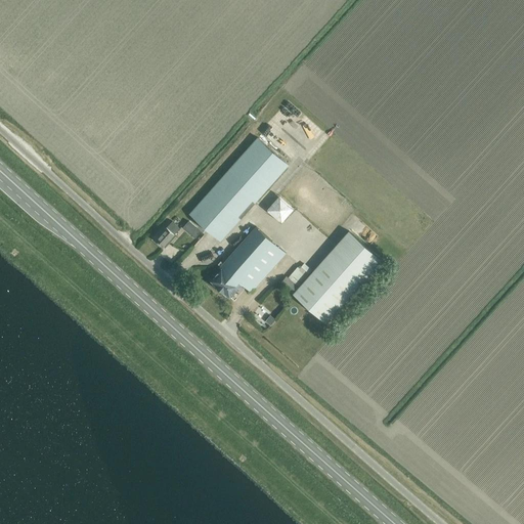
[(190,214),(221,242),(290,166),(259,138),(190,214)]
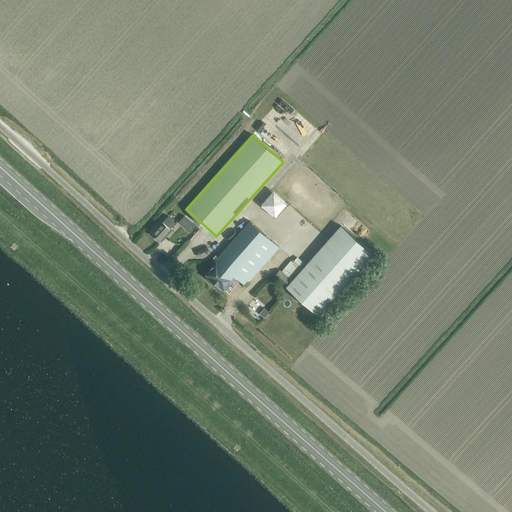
[(276,216),(289,203),(274,190),(262,203),(276,216)]
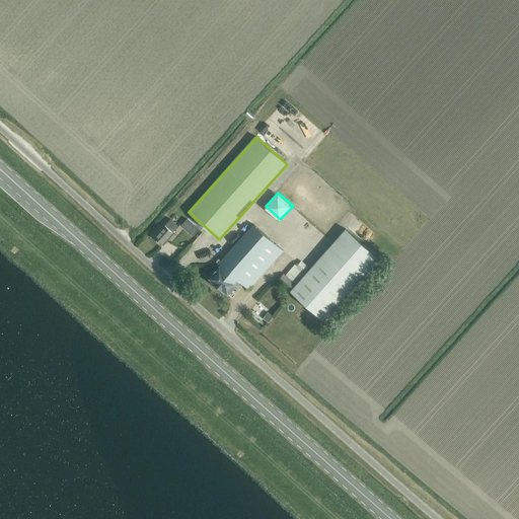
[(180,228),(187,233),(195,224),(189,219),(180,228)]
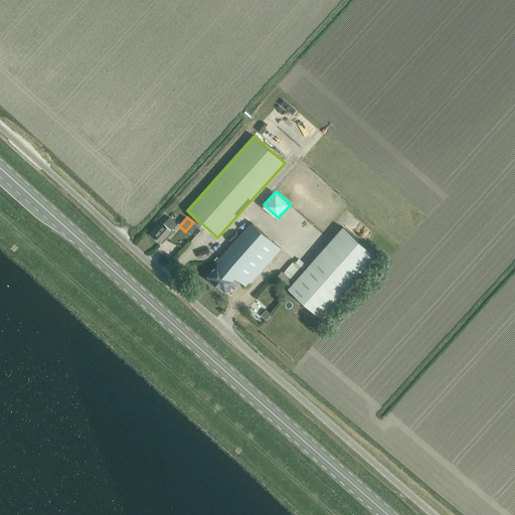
[(154,236),(161,243),(177,225),(170,218),(154,236)]
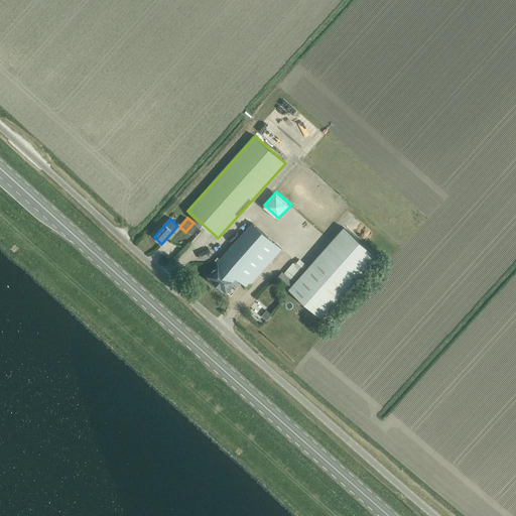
[(209,278),(227,293),(239,280),(248,288),(282,249),(253,224),(217,264),(219,266),(209,278)]
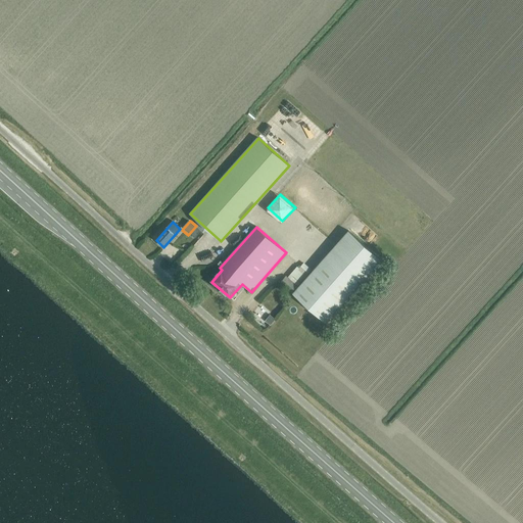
[(293,293),(326,322),(381,258),(368,247),(348,230),(293,293)]
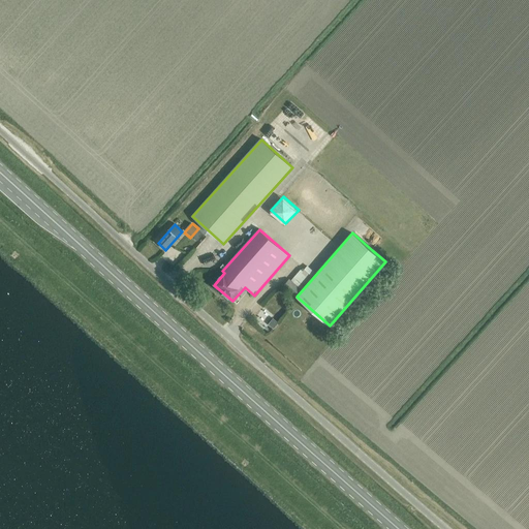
[(303,287),(316,272),(307,263),(292,278),(303,287)]
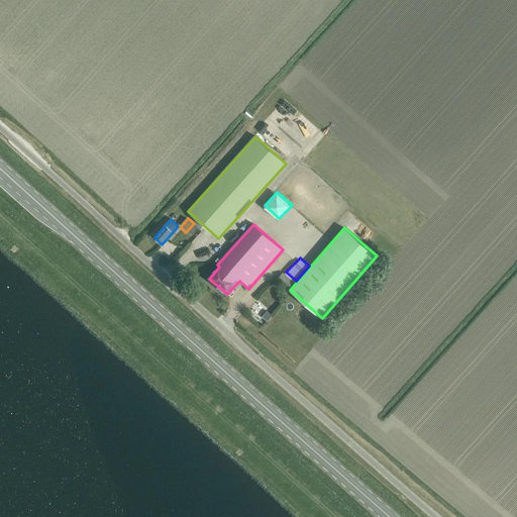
All buildings are outlined.
